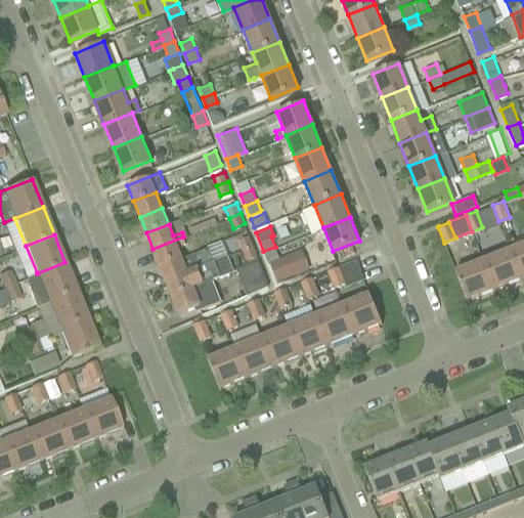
[(236,239),(242,250),(254,245),(250,234),(236,239)]
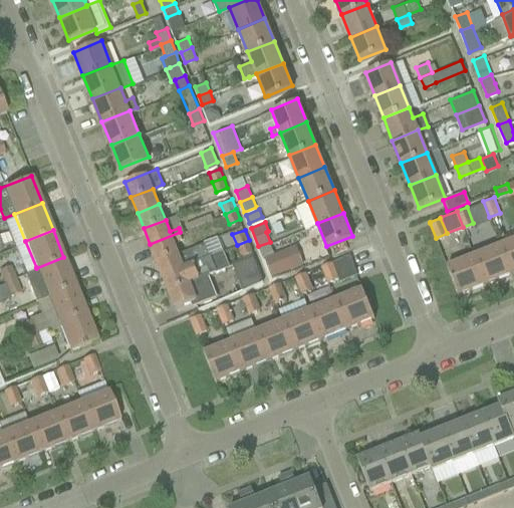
[(182,237),(180,232),(150,244),(156,260),(178,251),(174,241),(182,237)]
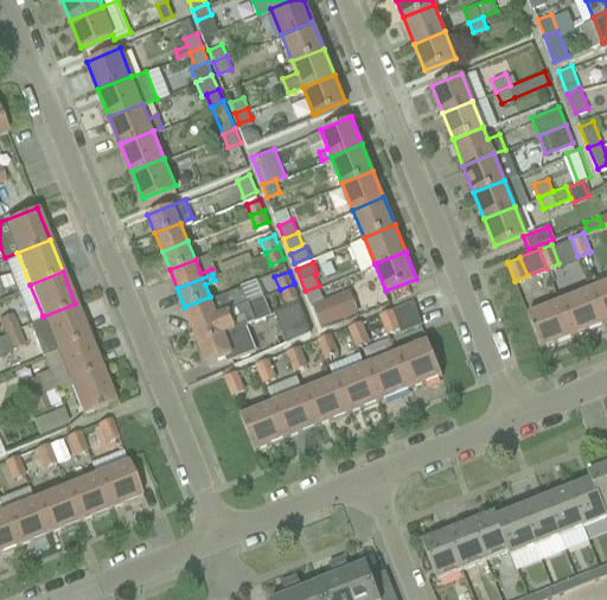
[(606,318),(606,281),(589,288),(602,320),(606,318)]
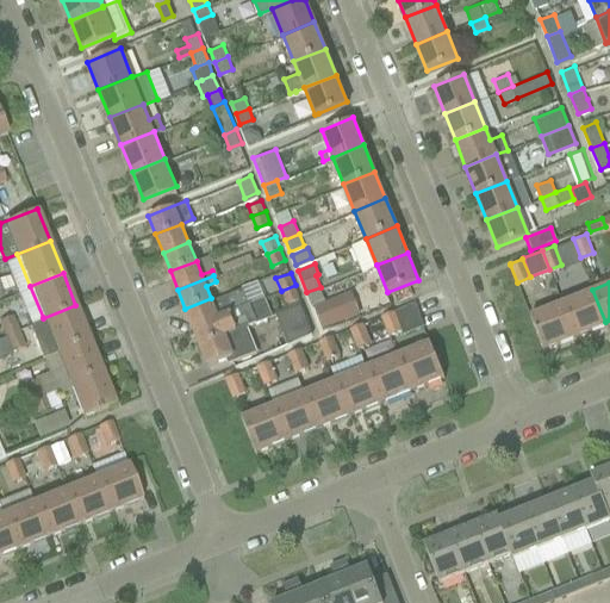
[(302,304),(300,302),(299,303),(298,297),(300,297),(296,285),(281,291),(286,303),(287,302),(291,309),(302,304)]
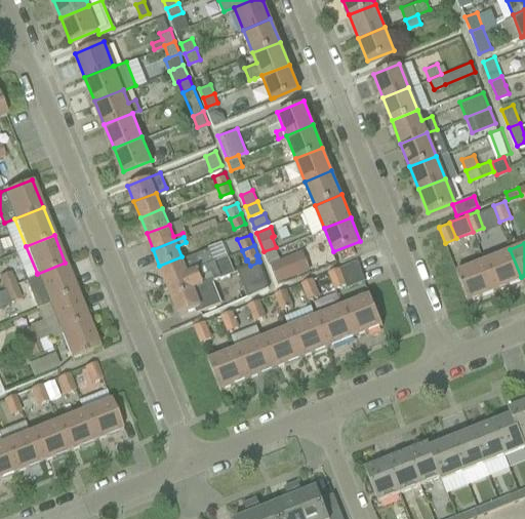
[(215,262),(215,261),(209,246),(182,257),(182,256),(159,266),(166,281),(215,262)]
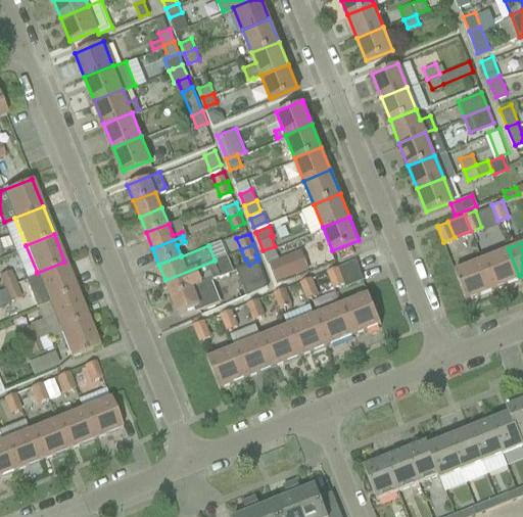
[(267,261),(279,256),(275,246),(263,250),(267,261)]
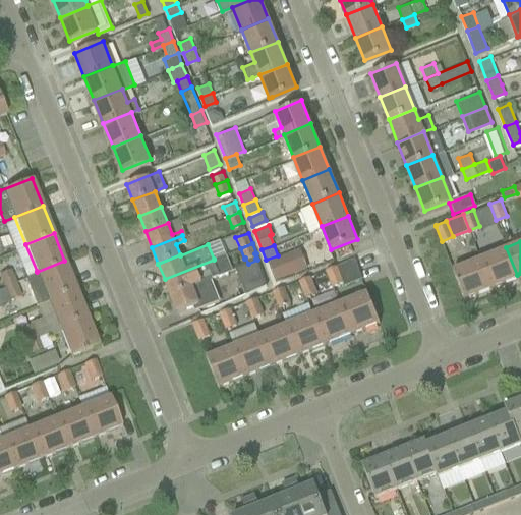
[(517,275),(506,247),(479,258),(490,286),(517,275)]
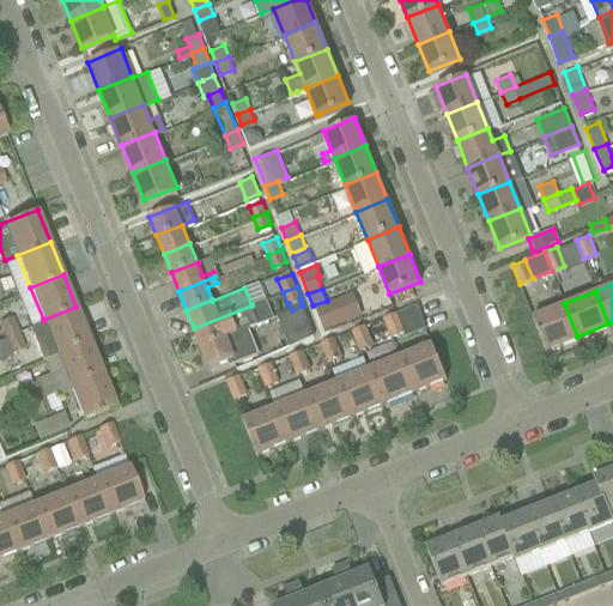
[(337,297),(315,305),(323,328),(345,320),(337,297)]
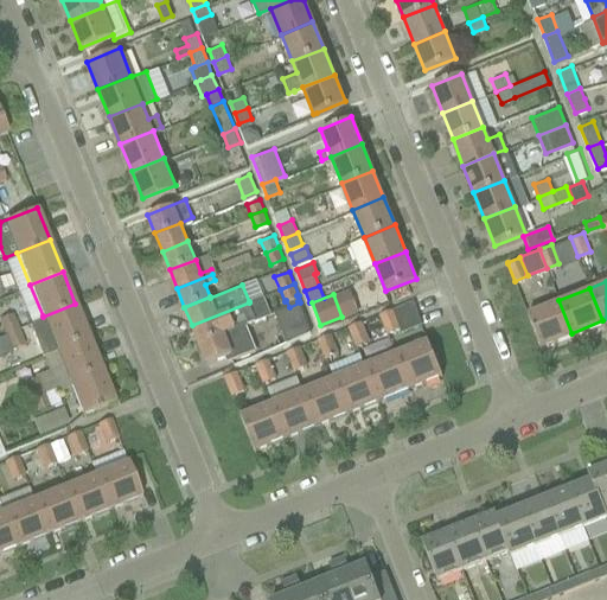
[(199,344),(247,325),(246,324),(267,316),(260,297),(249,301),(249,302),(192,325),(199,344)]
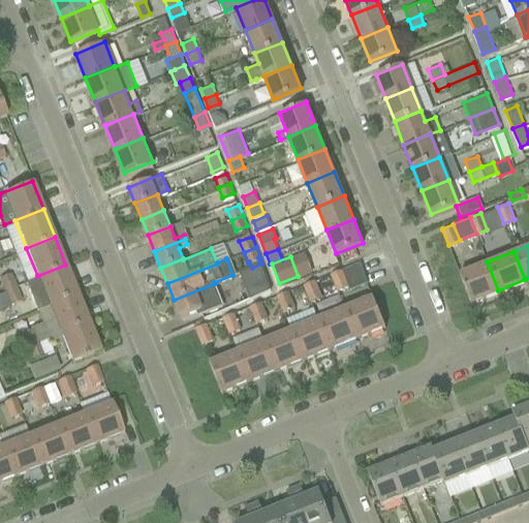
[(360,262),(331,273),(337,288),(366,276),(360,262)]
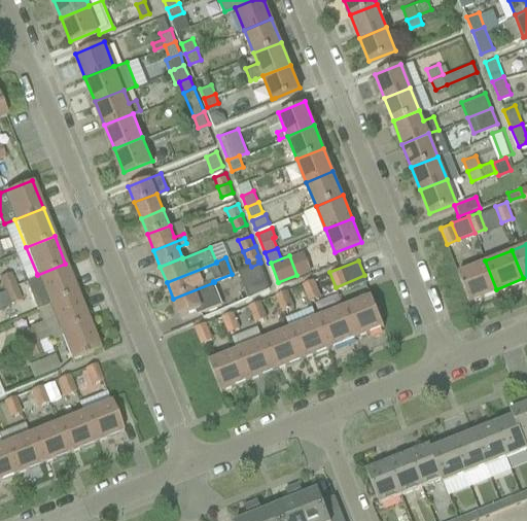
[(496,289),(485,261),(458,272),(468,300),(496,289)]
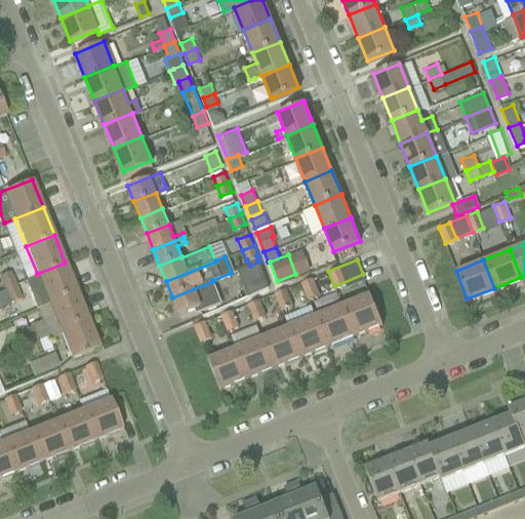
[(269,285),(259,262),(238,271),(247,293),(269,285)]
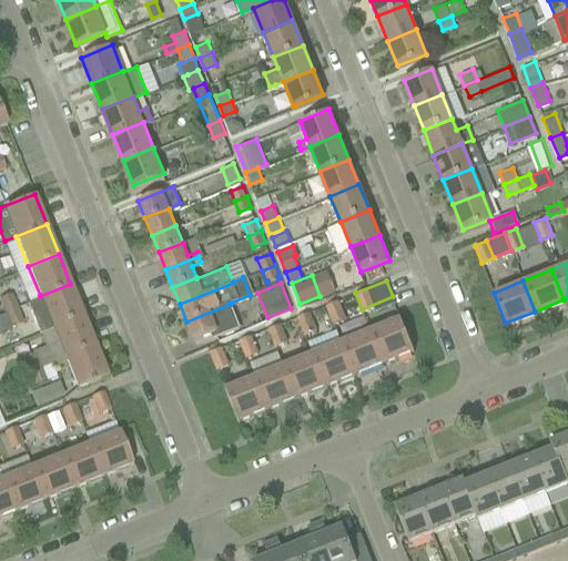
[(82,314),(70,284),(40,296),(40,295),(28,301),(40,330),(82,314)]
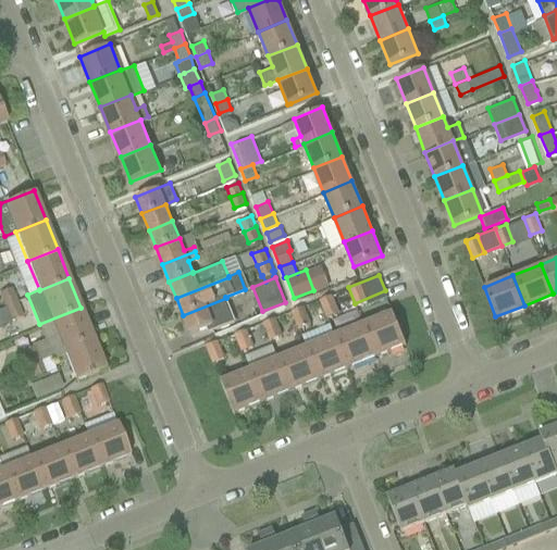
[(0,288),(0,291),(4,304),(16,299),(11,285),(0,288)]
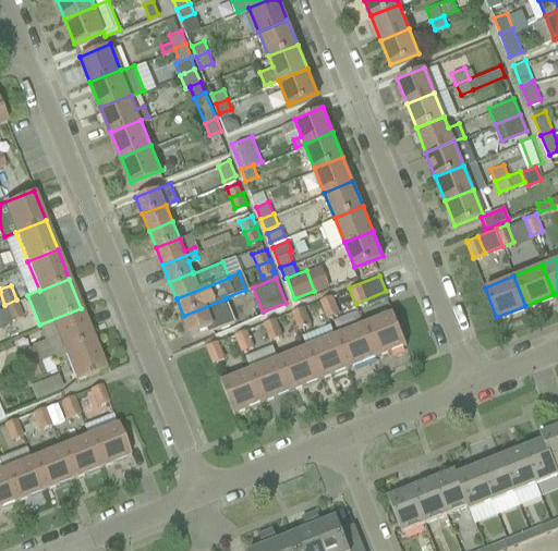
[(332,293),(319,297),(327,316),(339,310),(332,293)]
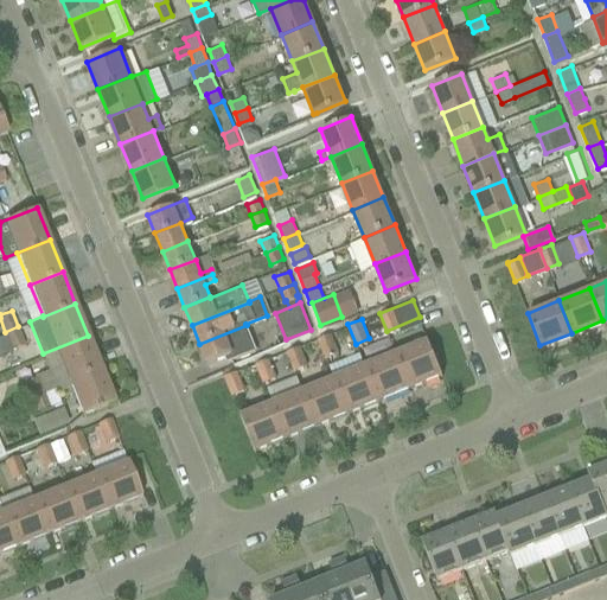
[(256,348),(247,325),(199,344),(206,362),(225,355),(227,359),(256,348)]
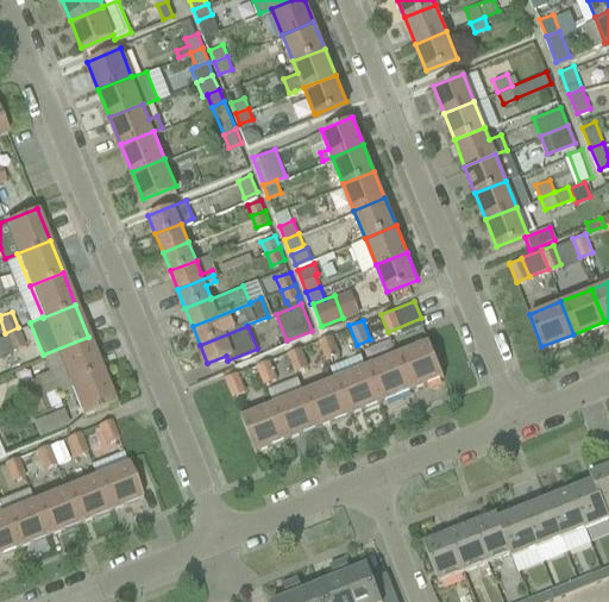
[(24,343),(18,327),(5,333),(11,349),(24,343)]
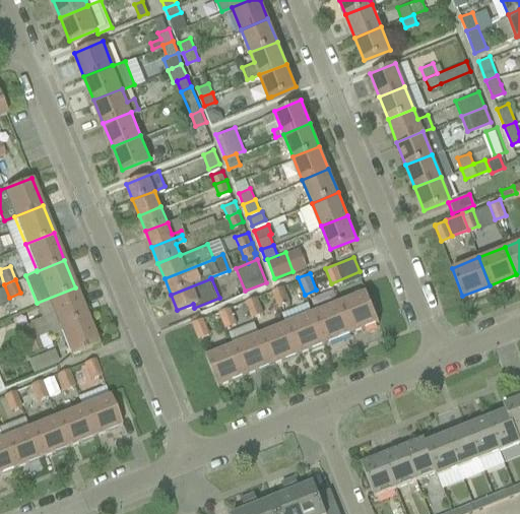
[(271,288),(278,305),(289,301),(283,283),(271,288)]
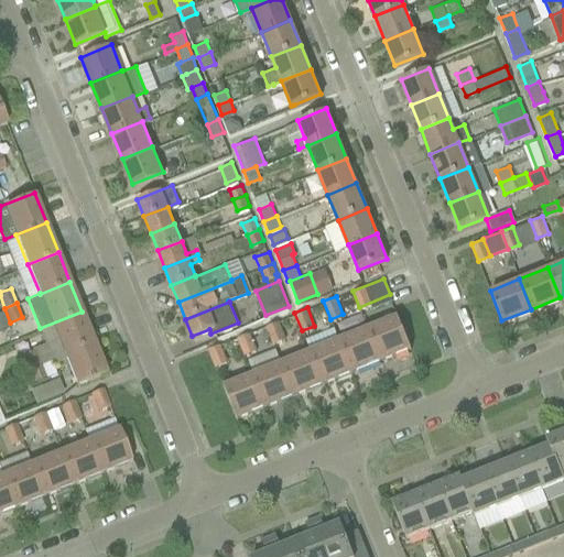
[(94,341),(82,312),(40,328),(45,340),(31,346),(32,348),(22,351),(28,368),(51,359),(94,341)]
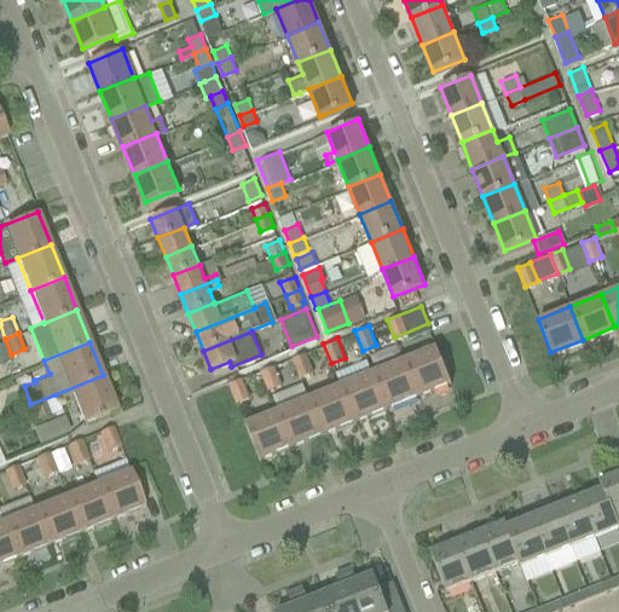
[(437,346),(404,358),(418,393),(450,381),(437,346)]
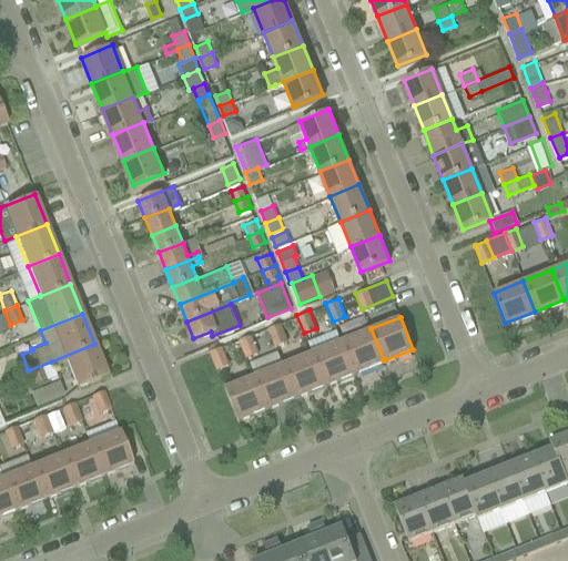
[(267,326),(275,345),(288,339),(281,320),(267,326)]
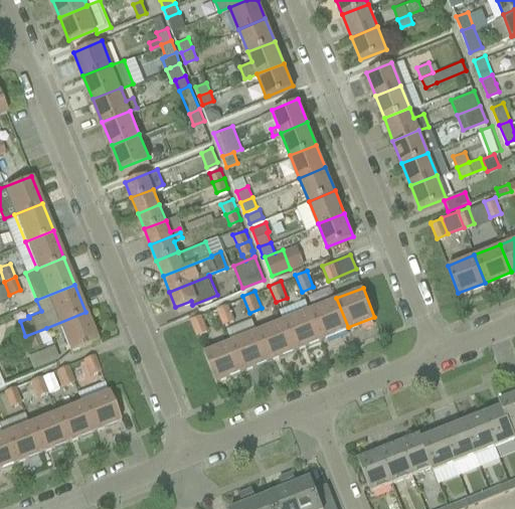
[(348,327),(336,298),(310,309),(321,338),(348,327)]
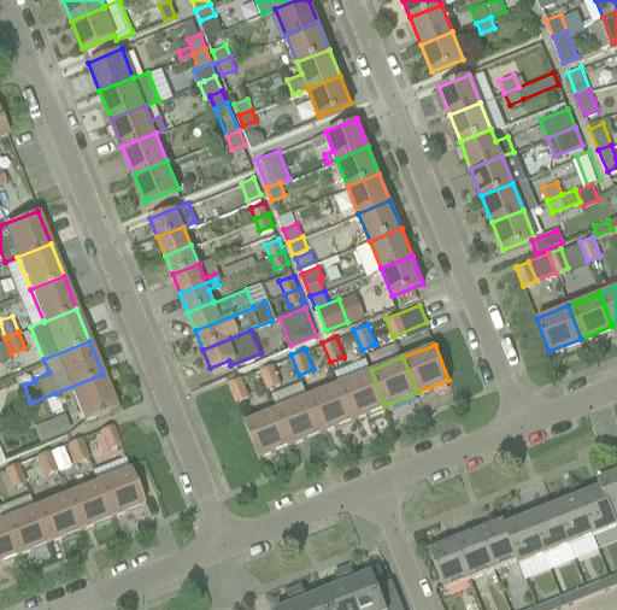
[(259,367),(263,376),(268,387),(281,381),(272,361),(259,367)]
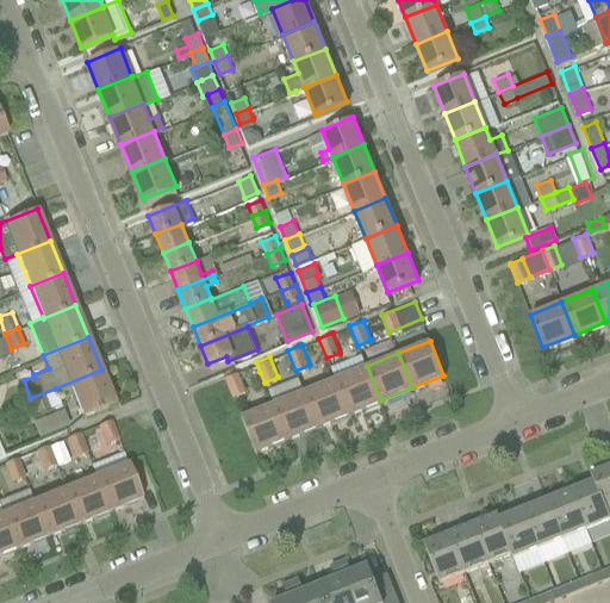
[(380,401),(367,366),(335,379),(349,414),(380,401)]
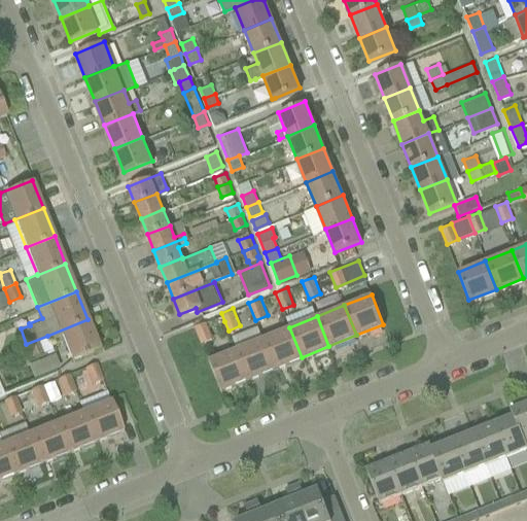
[(99,347),(88,319),(60,331),(71,358),(99,347)]
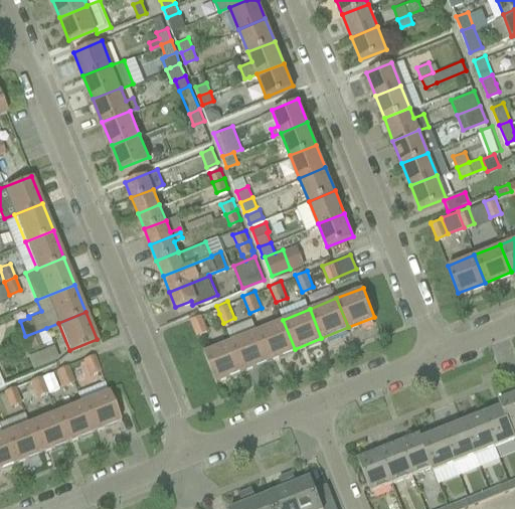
[(200,312),(190,317),(196,332),(197,334),(207,330),(203,321),(200,312)]
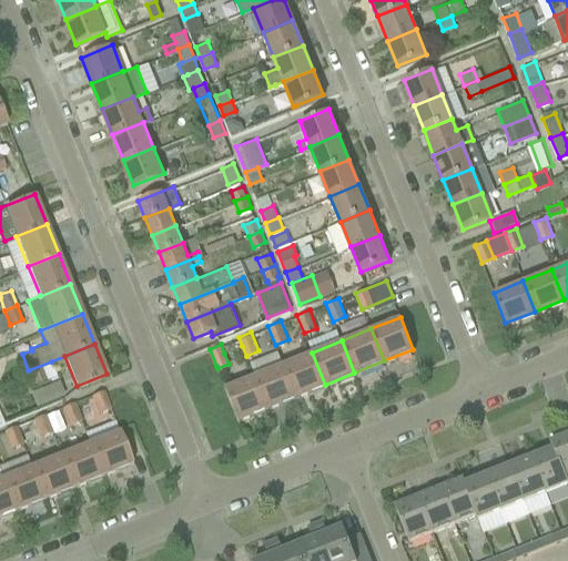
[(325,385),(312,353),(283,364),(295,396),(325,385)]
